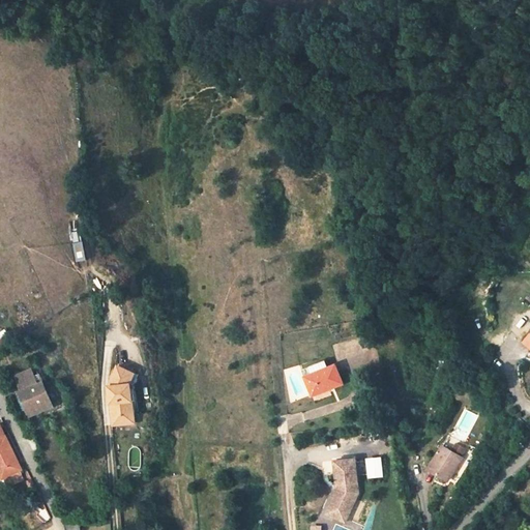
[(74,241),(81,240),(79,231),(71,232),(74,241)]
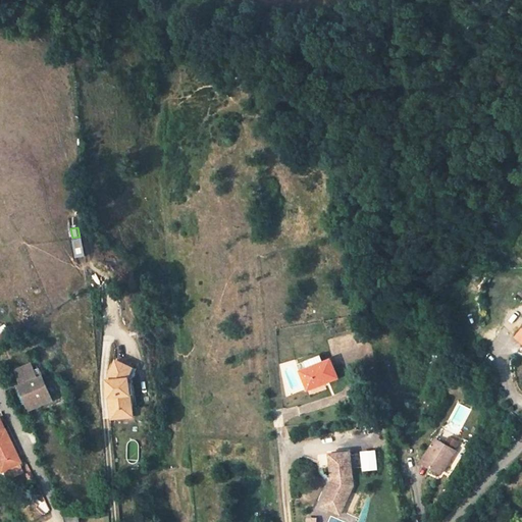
[(74,257),(87,256),(85,238),(72,239),(74,257)]
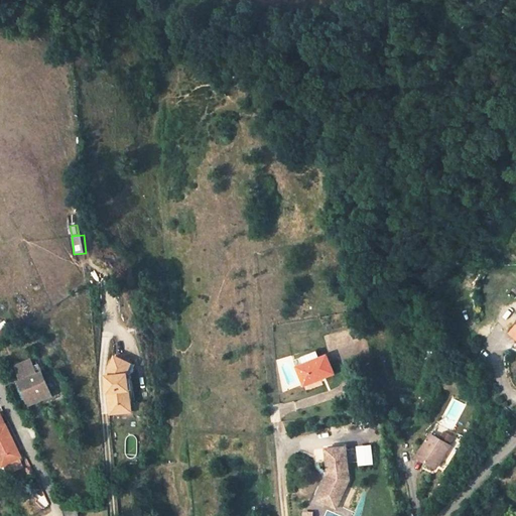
[(319,341),(311,344),(313,350),(321,347),(319,341)]
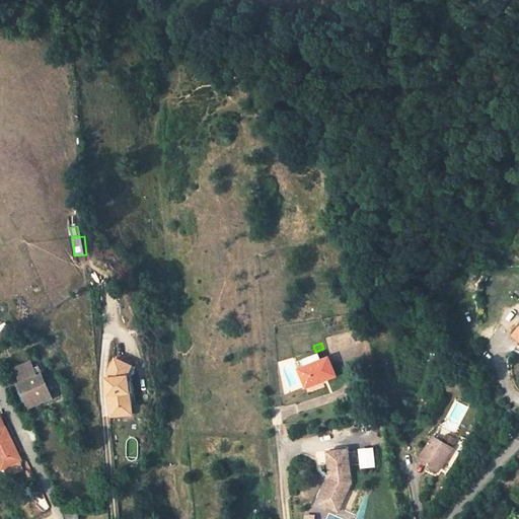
[(135,350),(117,345),(109,368),(114,402),(129,400),(127,386),(133,385),(132,371),(123,373),(122,365),(124,360),(131,363),(135,350)]
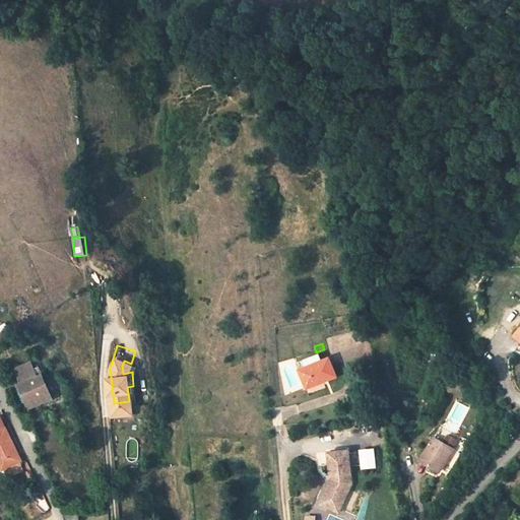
[(324,349),(316,352),(314,346),(305,350),(308,355),(302,360),(310,379),(339,365),(331,345),(324,349)]
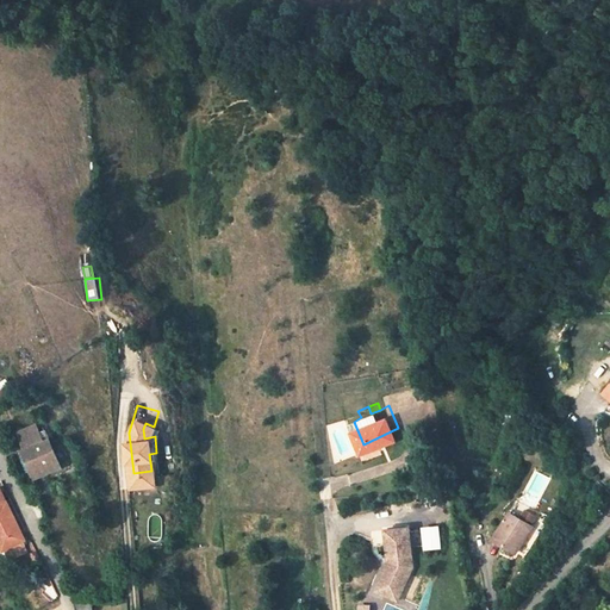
[(44,434),(41,422),(37,417),(20,425),(29,443),(26,446),(30,453),(38,471),(49,466),(45,459),(62,452),(51,430),(44,434)]
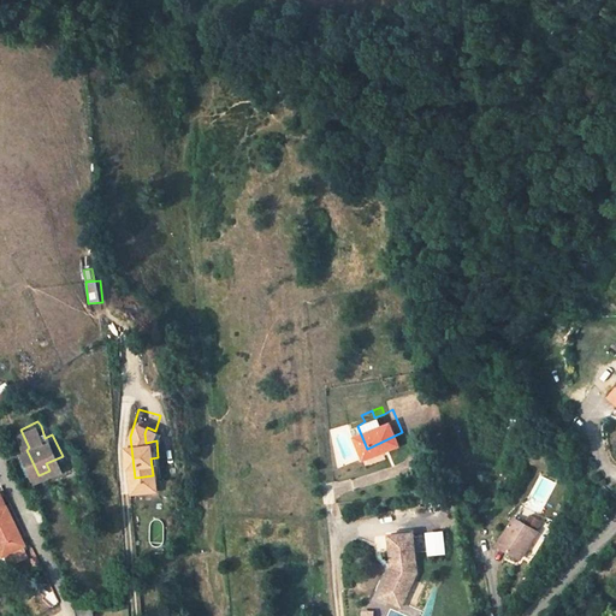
[(46,422),(41,426),(45,438),(52,434),(46,422)]
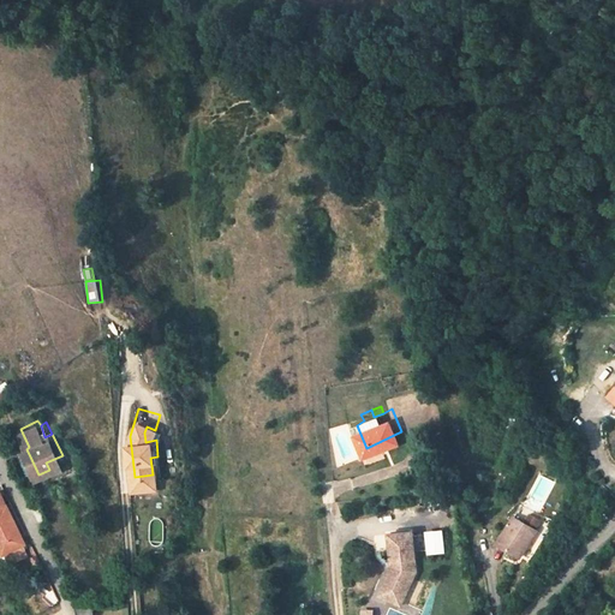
[(63,455),(46,463),(49,470),(65,463),(63,455)]
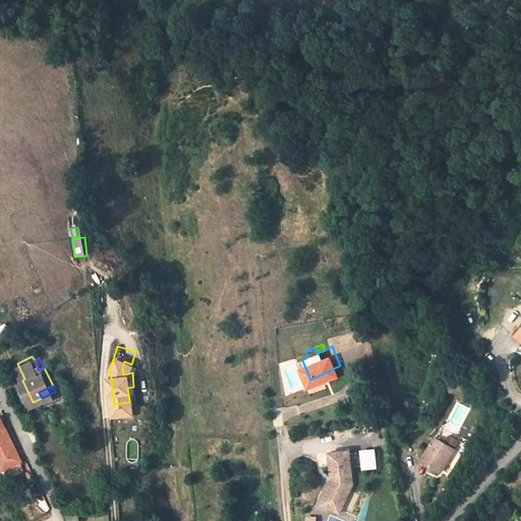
[(0,463),(7,460),(18,455),(22,453),(7,421),(4,423),(0,413),(0,463)]
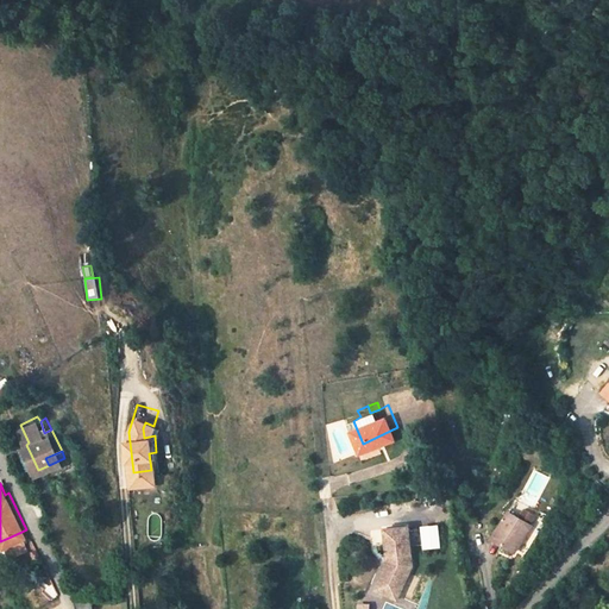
[(498,525),(519,538),(534,513),(514,500),(498,525)]
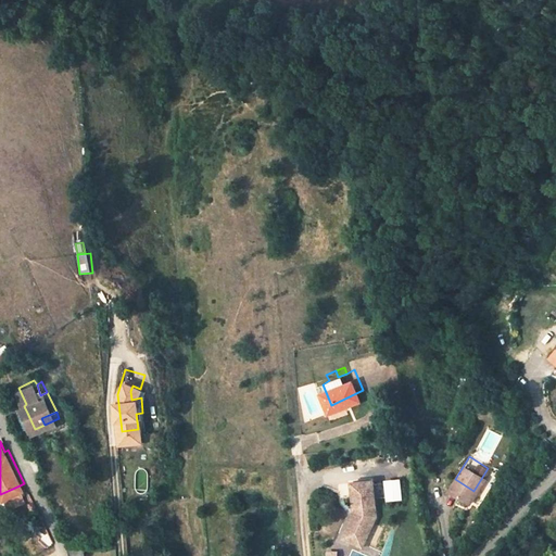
[(382,505),(378,469),(356,472),(359,496),(363,496),(364,502),(359,502),(355,513),(361,515),(356,525),(371,531),(382,505)]
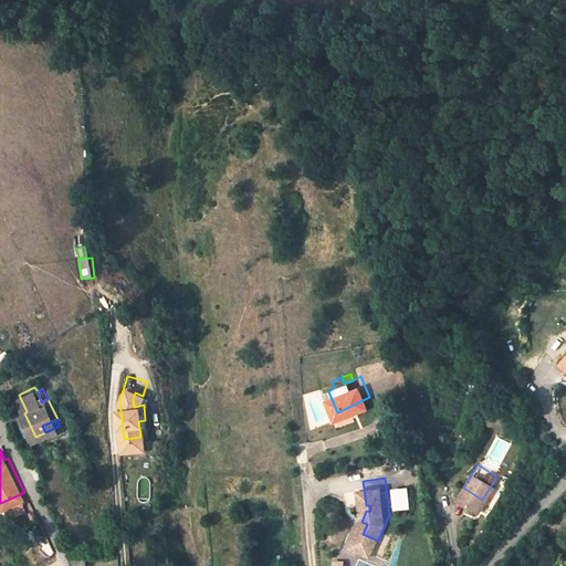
[(392,511),(409,510),(408,488),(390,489),(392,511)]
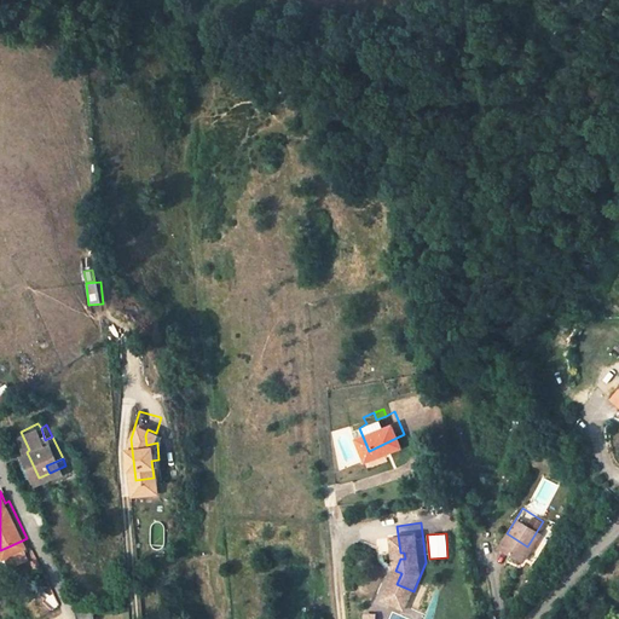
[(28,553),(22,541),(9,547),(15,559),(28,553)]
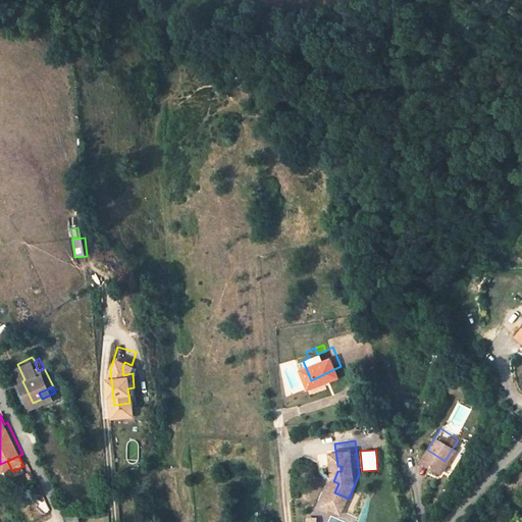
[(338,483),(333,481),(327,496),(347,504),(349,499),(334,492),(338,483)]
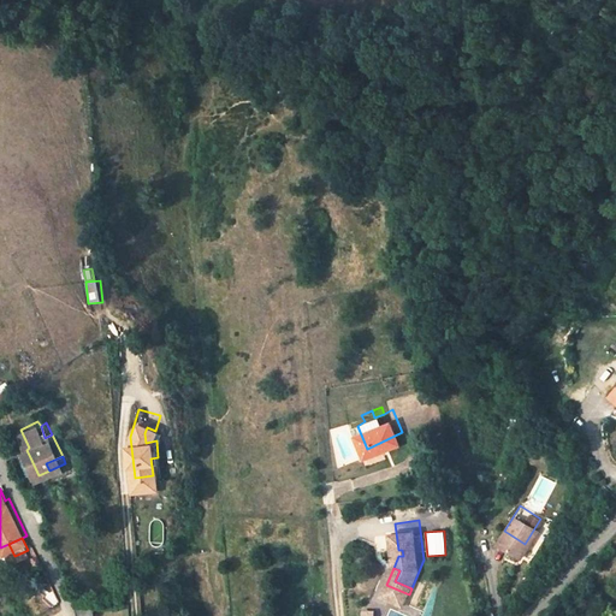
[(46,596),(54,605),(61,599),(52,590),(46,596)]
